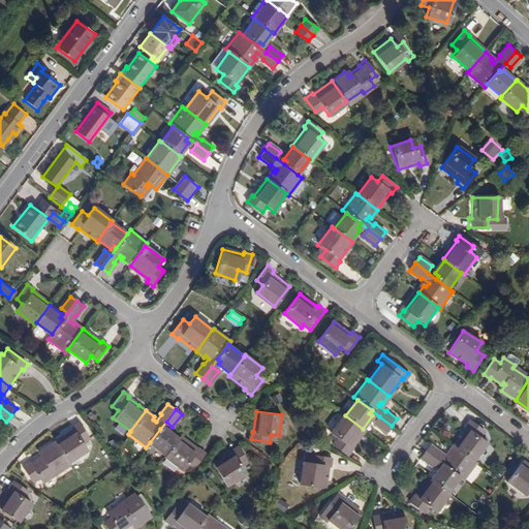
[(350,447),(364,429),(363,429),(345,415),(344,413),(330,432),(337,437),(333,443),(347,454),(351,448),(350,447)]
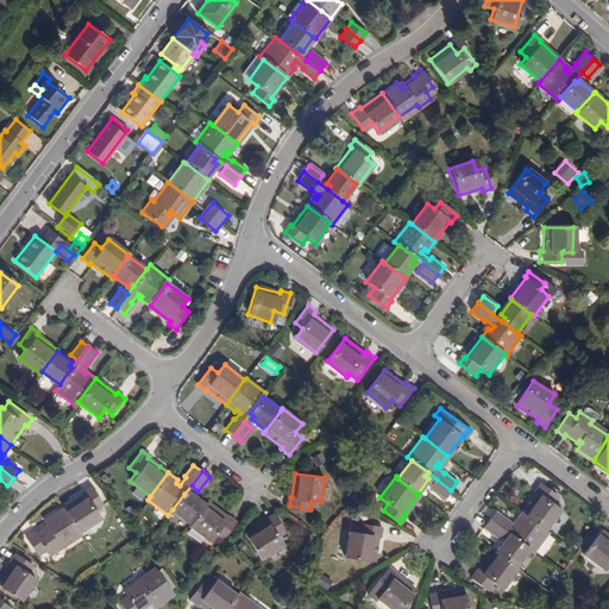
[(432,487),(446,497),(451,490),(437,479),(432,487)]
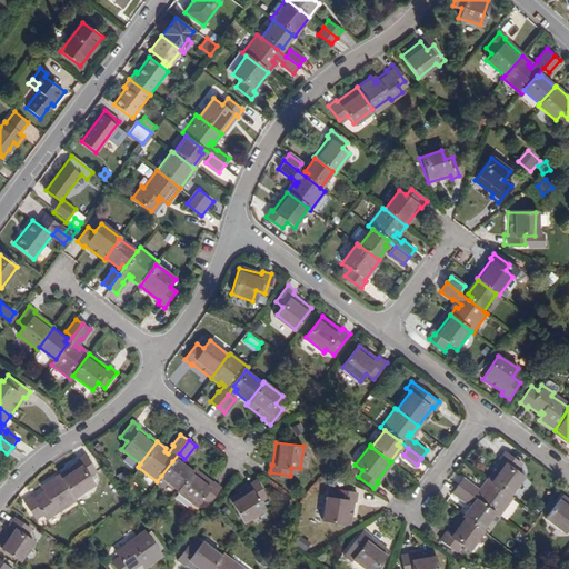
[(501,460),(497,467),(488,479),(510,496),(525,477),(517,471),(521,465),(506,452),(500,459),(501,460)]
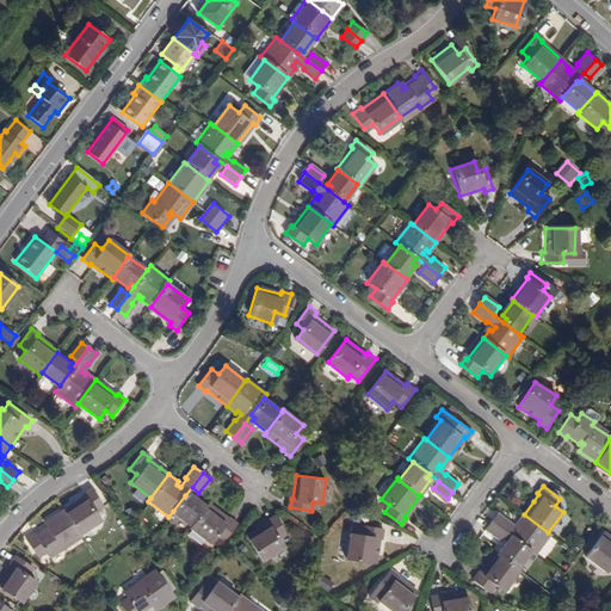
[(84,493),(85,494),(63,508),(80,534),(100,519),(96,511),(103,505),(91,488),(84,493)]
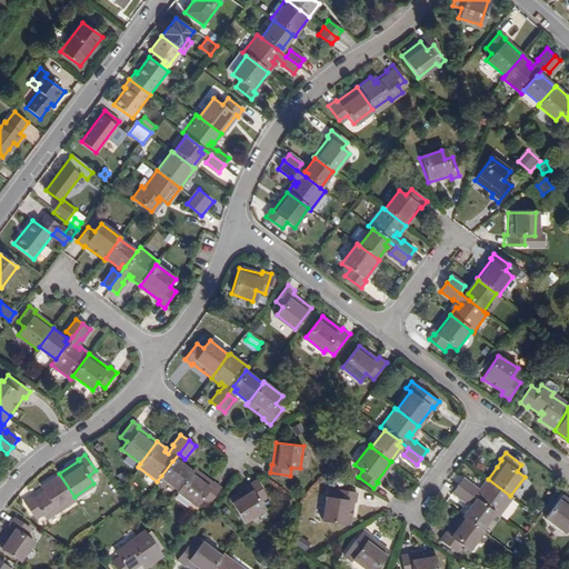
[(161,476),(178,489),(191,470),(179,461),(176,465),(172,461),(161,476)]
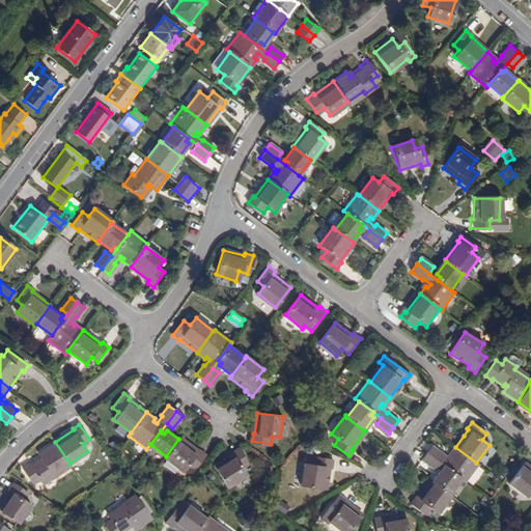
[(198,451),(179,438),(178,439),(166,456),(164,458),(182,473),(188,465),(193,470),(204,454),(199,450),(198,451)]
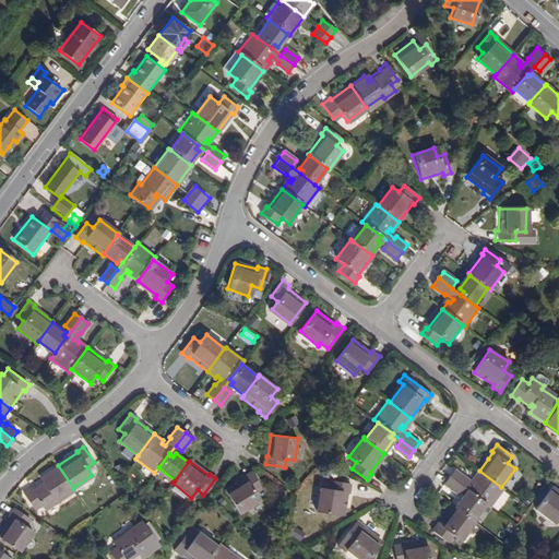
[(58,501),(56,499),(73,488),(58,465),(43,475),(48,482),(45,484),(44,482),(33,488),(32,487),(25,491),(35,508),(43,503),(47,509),(58,501)]
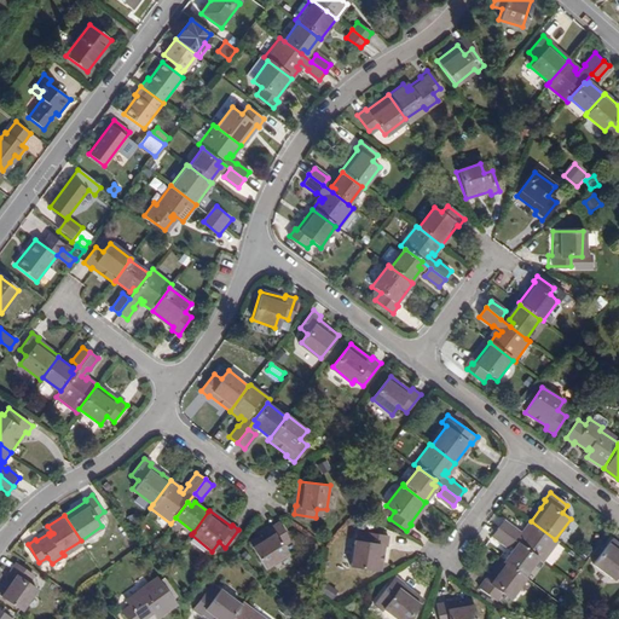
[(515,527),(505,519),(498,527),(513,538),(521,545),(538,559),(542,561),(556,541),(555,539),(531,521),(524,530),(526,531),(524,534),(514,528),(515,527)]
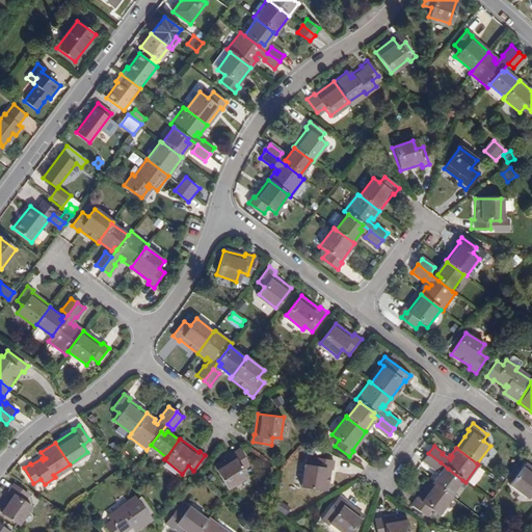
[(243,469),(248,464),(239,449),(233,452),(234,454),(215,466),(229,487),(247,477),(243,469)]
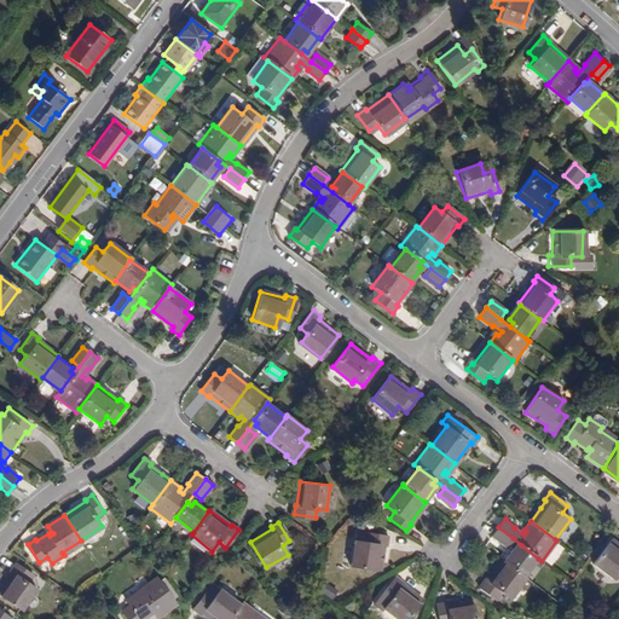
[(507,545),(513,538),(498,527),(492,534),(507,545)]
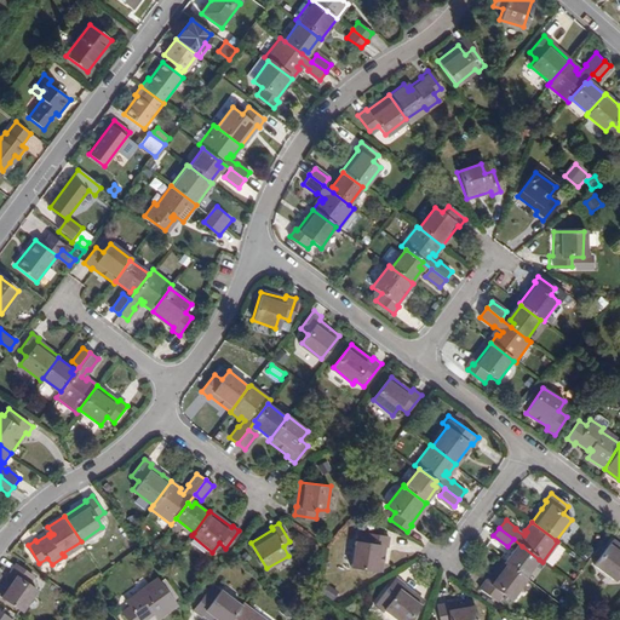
[(388,547),(389,538),(367,534),(365,544),(355,543),(351,567),(380,570),(384,546),(388,547)]
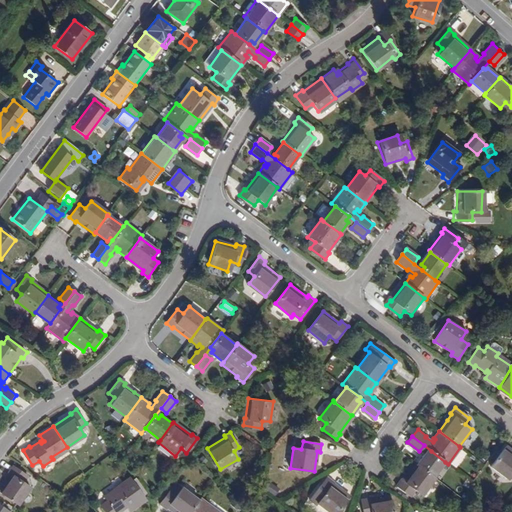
[(511,452),(504,446),(489,466),(506,480),(511,473),(511,452)]
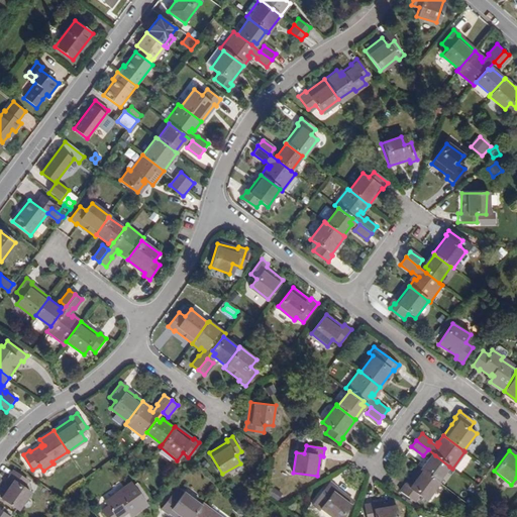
[(433,458),(429,455),(421,468),(438,482),(449,467),(435,455),(433,458)]
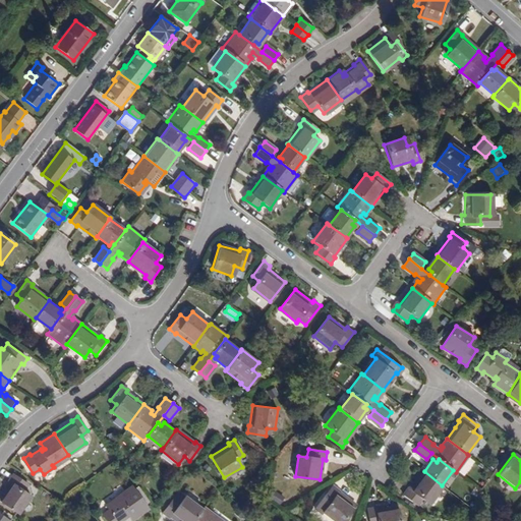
[(429,504),(443,485),(442,485),(424,471),(422,470),(409,487),(408,487),(403,494),(417,505),(422,498),(429,504)]
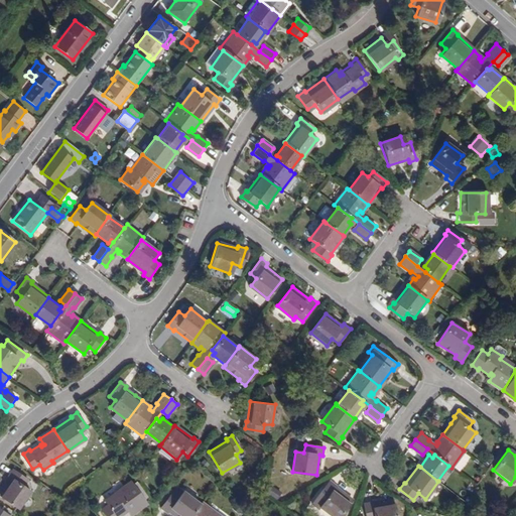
[(22,485),(26,479),(12,469),(7,475),(8,476),(0,488),(0,496),(17,508),(29,491),(22,485)]
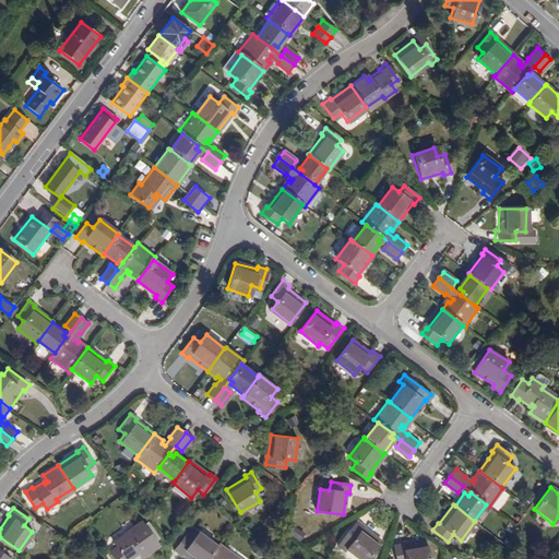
[(264,512),(253,520),(263,534),(274,526),(264,512)]
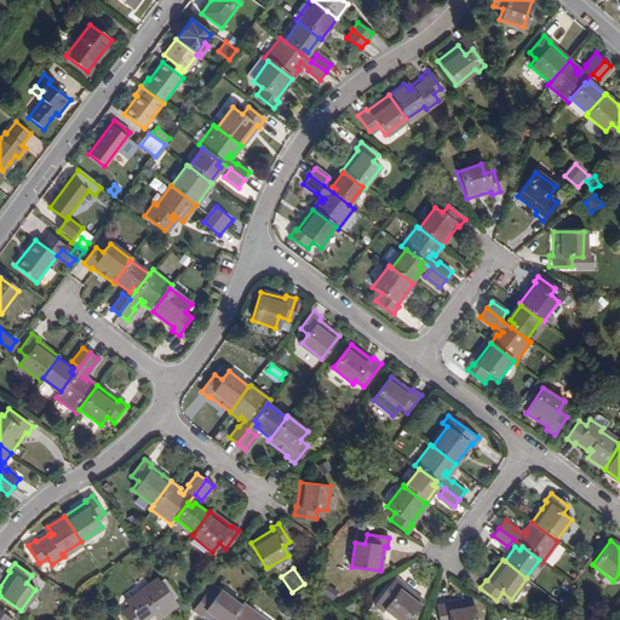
[(401,587),(403,584),(395,578),(374,606),(383,612),(383,610),(395,619),(407,619),(422,602),(401,587)]
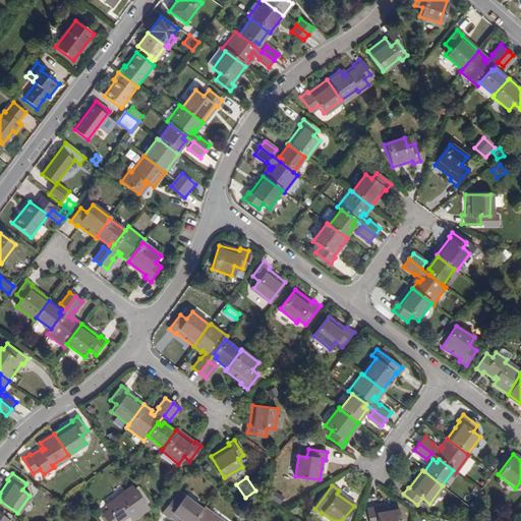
[(135,517),(148,507),(133,486),(118,498),(116,496),(105,504),(109,510),(103,514),(108,520),(121,520),(129,515),(128,512),(131,511),(135,517)]
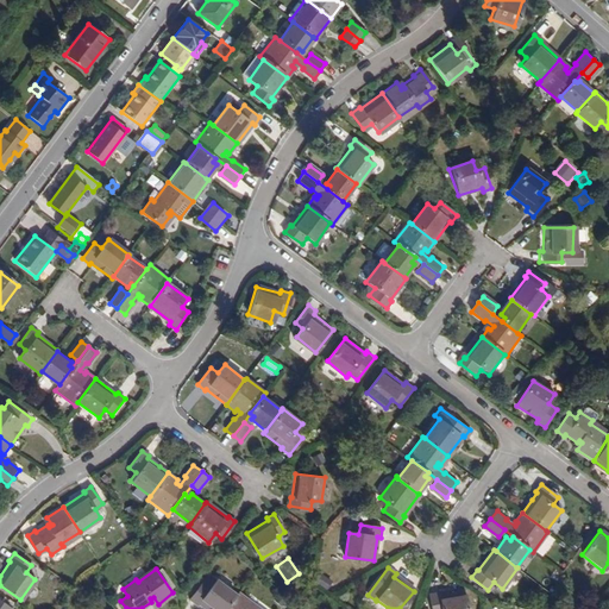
[(198,602),(206,608),(224,608),(236,594),(215,578),(208,586),(201,582),(188,598),(196,604),(198,602)]
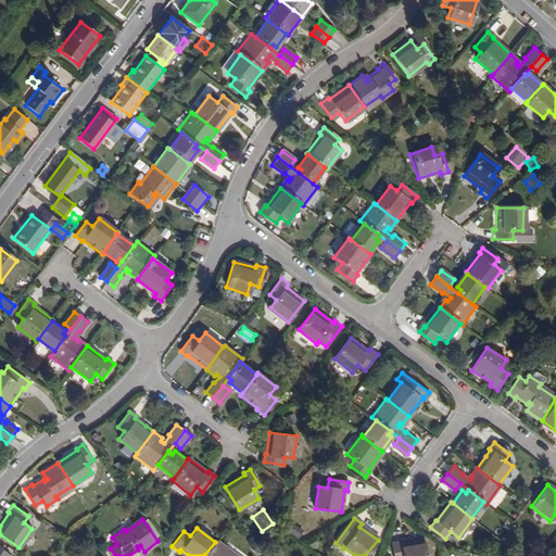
[(427,555),(425,540),(403,544),(402,541),(393,542),(395,555),(427,555)]
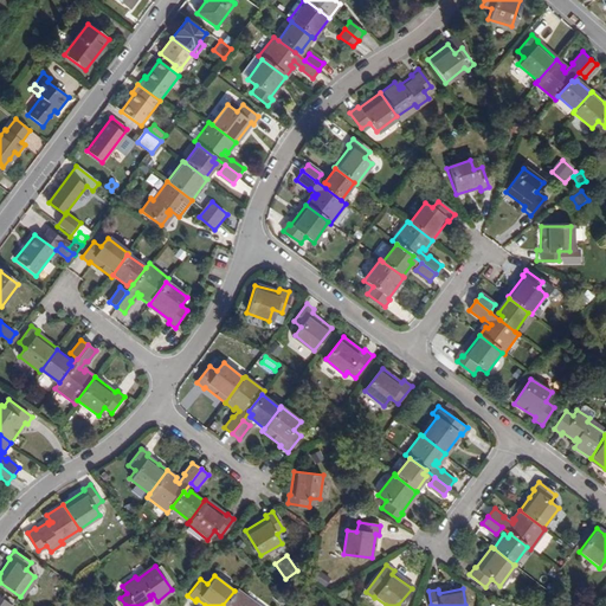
[(258,605),(255,603),(253,605),(234,591),(223,605),(258,605)]
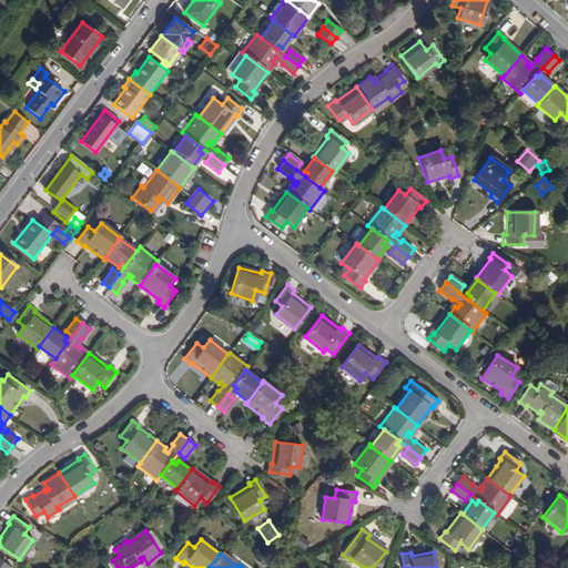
All buildings are outlined.
